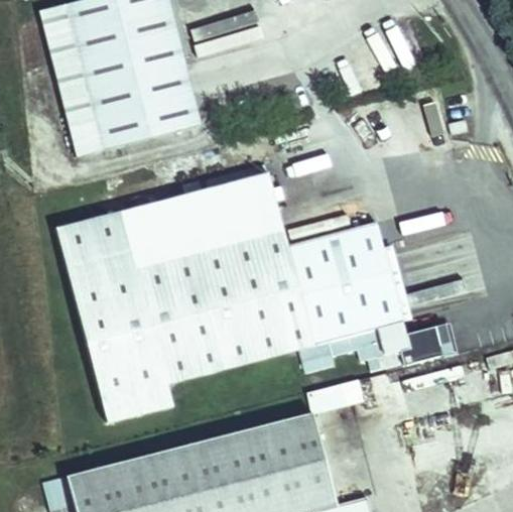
[(88,0),(60,7),(99,154),(197,128),(162,0),(88,0)]
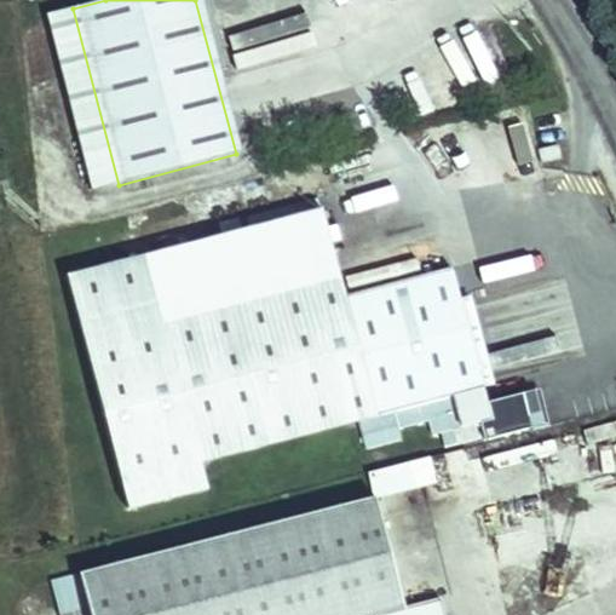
[(560,156),(557,142),(536,147),(540,161),(560,156)]
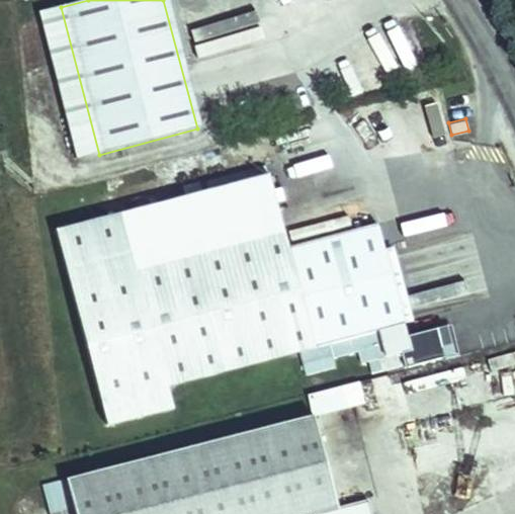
[(270,172),(57,228),(107,423),(172,407),(165,383),(330,341),(334,355),(358,349),(361,360),(403,349),(406,364),(444,354),(437,326),(409,334),(379,222),(289,245),(270,172)]
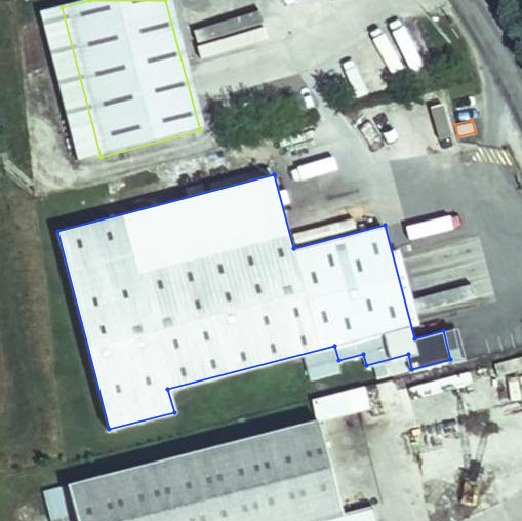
[(312,398),(317,421),(352,410),(347,390),(312,398)]
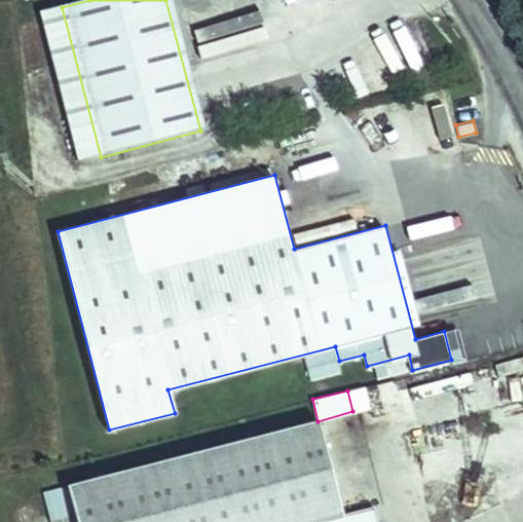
[(318,421),(64,487),(73,521),(308,521),(310,521),(377,521),(374,506),(341,514),(318,421)]
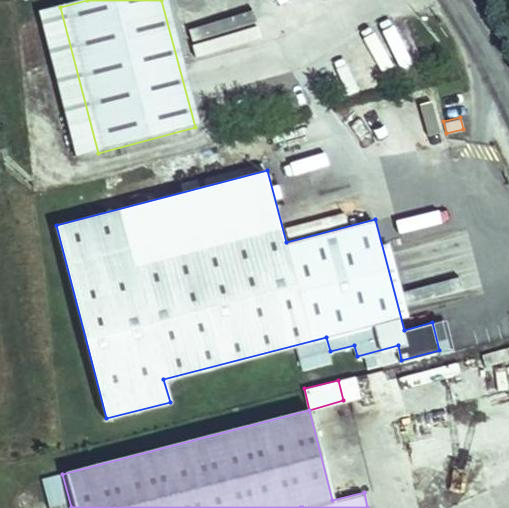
[(508,457),(508,437),(500,442),(508,457)]
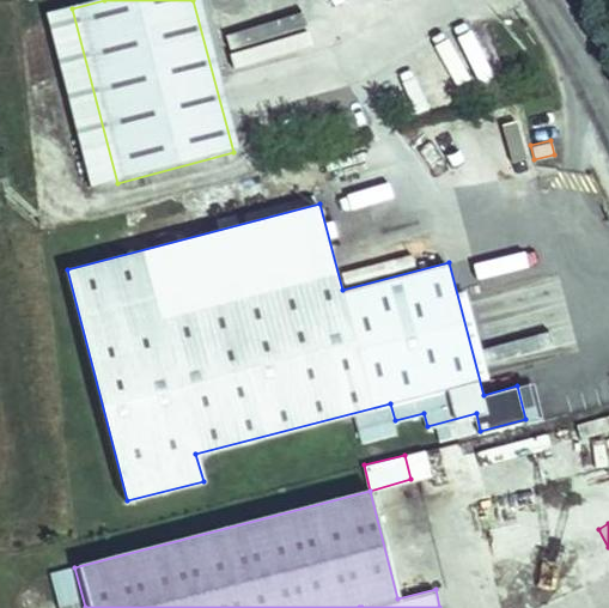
[(85,607),(74,567),(47,575),(55,607),(85,607)]
